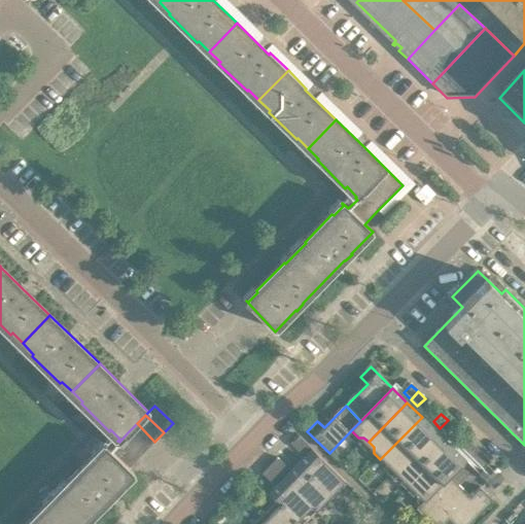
[(422,417),(380,459),(387,466),(393,466),(398,470),(436,431),(422,417)]
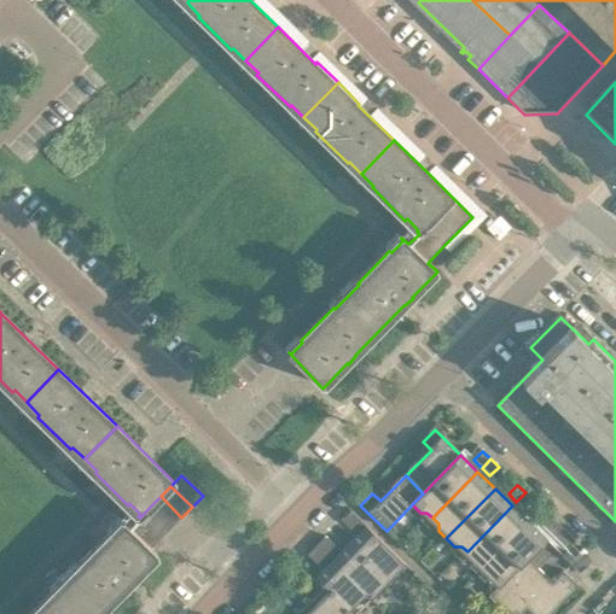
[(533,501),(526,492),(516,502),(524,509),(533,501)]
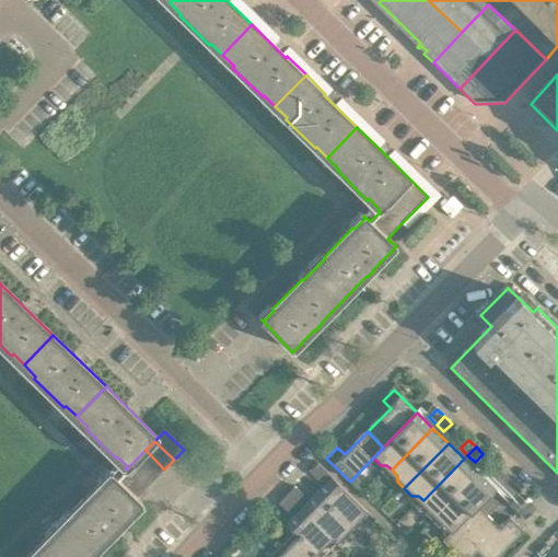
[(164,470),(146,450),(136,460),(155,478),(164,470)]
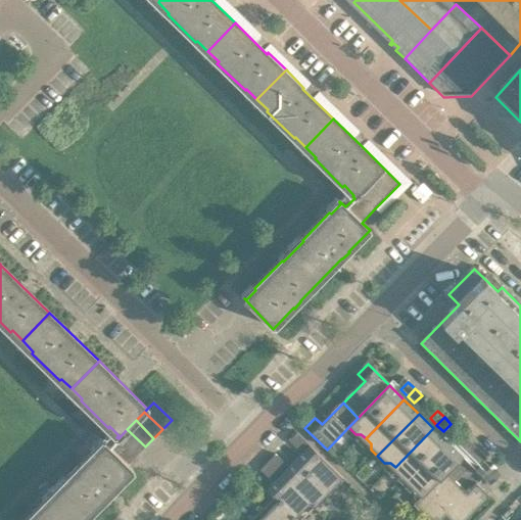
[(447,442),(433,428),(395,467),(399,472),(399,478),(407,484),(447,442)]
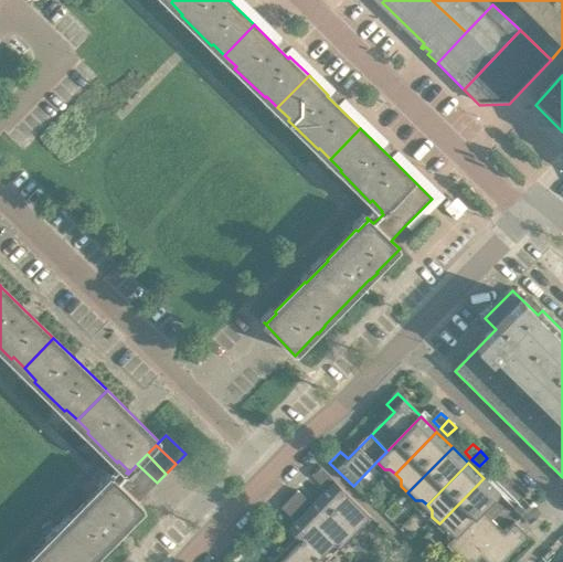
[(157,483),(137,464),(128,474),(148,492),(157,483)]
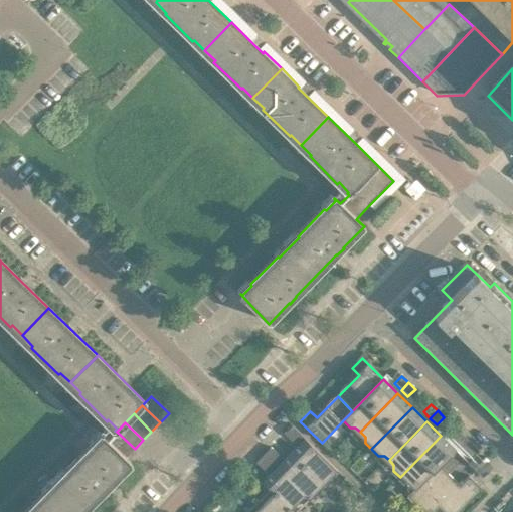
[(301,447),(292,456),(324,487),(338,472),(293,428),(285,436),(292,443),(297,443),(301,447)]
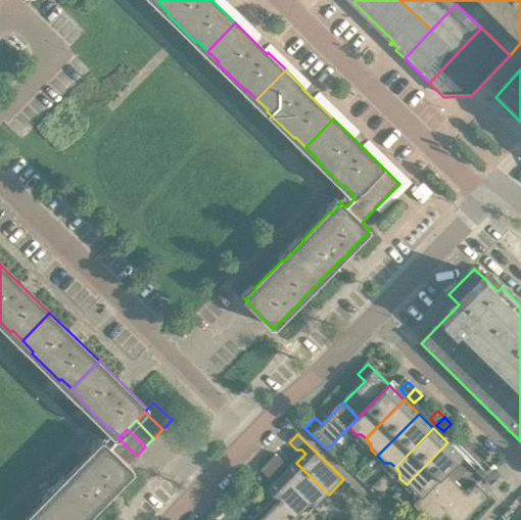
[(137,456),(119,438),(109,447),(128,465),(137,456)]
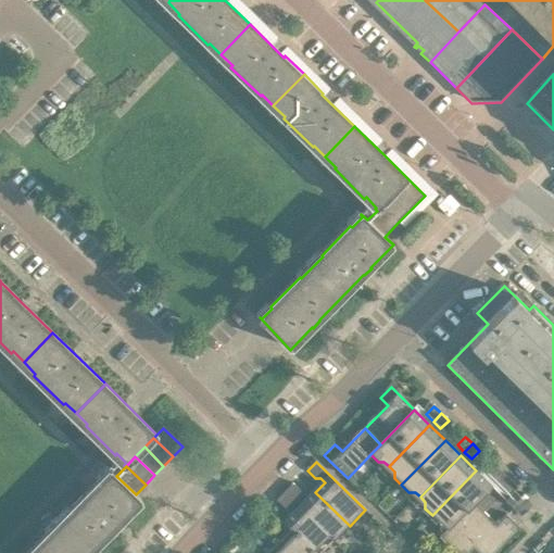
[(495,482),(498,480),(503,474),(496,467),(488,475),(495,482)]
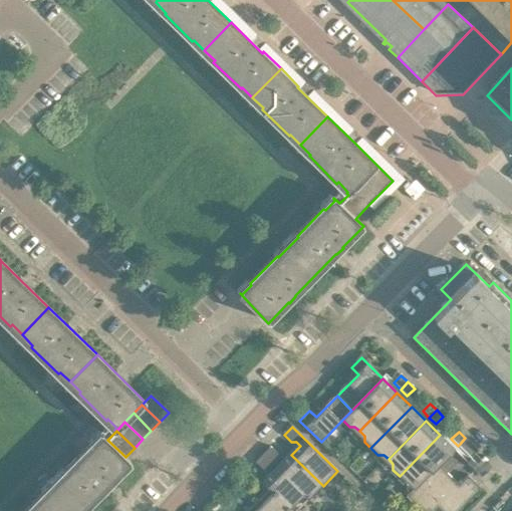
[(56,484),(82,510),(84,510),(103,490),(104,491),(111,485),(110,484),(132,463),(125,457),(107,440),(101,434),(101,435),(102,436),(93,446),(91,445),(64,472),(66,473),(56,484)]
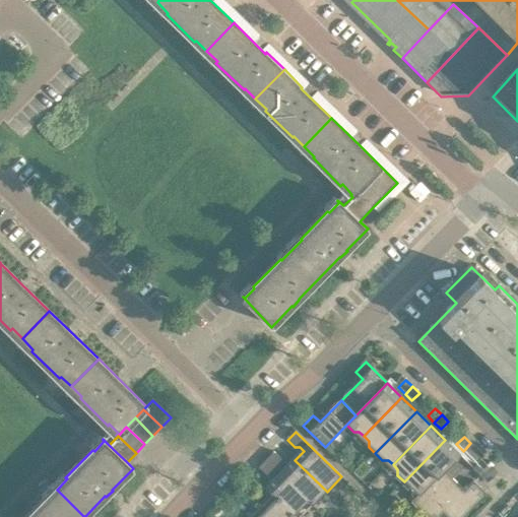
[(416,489),(422,493),(444,471),(449,465),(454,460),(460,454),(445,440),(404,481),(411,489),(416,489)]
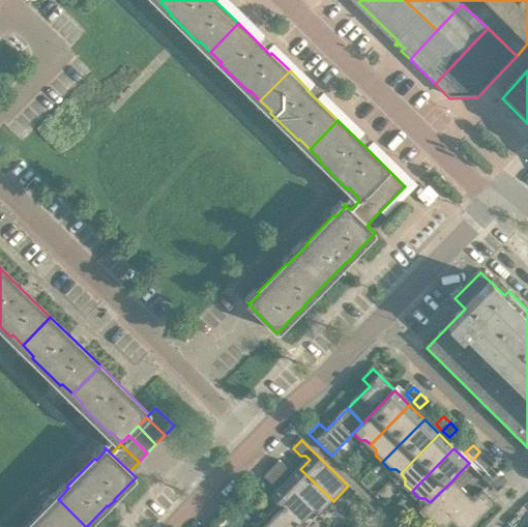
[(479,451),(474,458),(484,467),(488,463),(489,462),(479,451)]
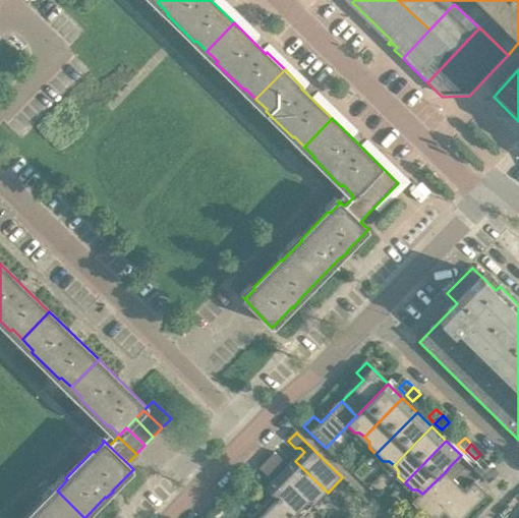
[(470,464),(475,459),(466,450),(464,452),(461,455),(470,464)]
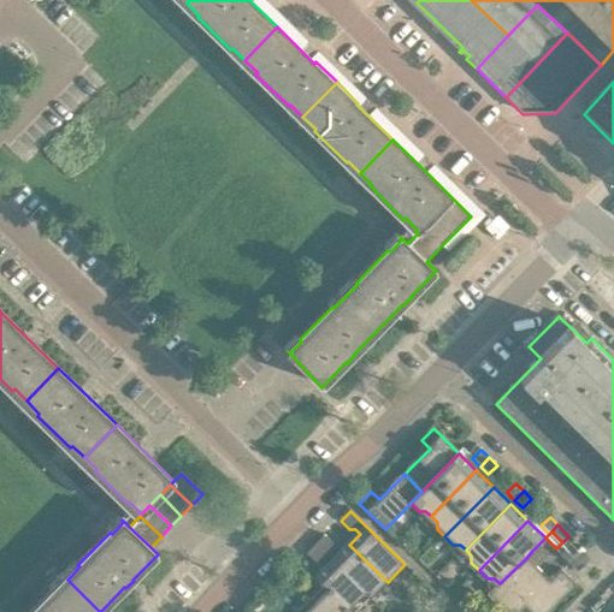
[(371,599),(388,582),(349,545),(338,556),(334,551),(334,545),(325,538),(317,546),(371,599)]
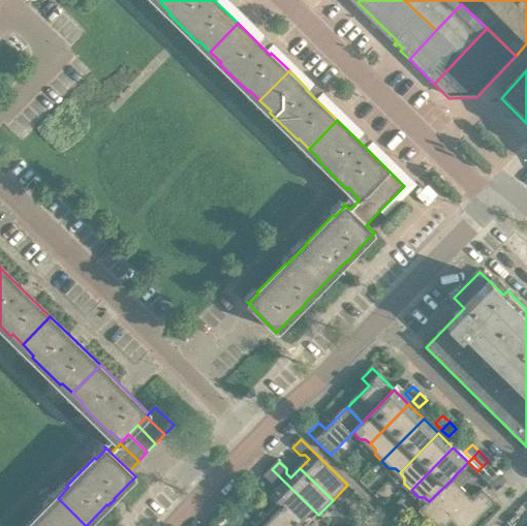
[(462,468),(471,477),(477,471),(468,462),(462,468)]
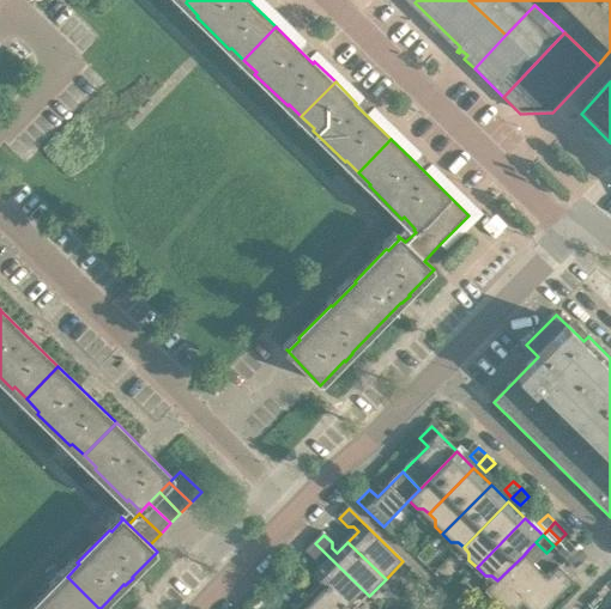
[(570,541),(564,535),(560,540),(554,546),(558,552),(557,553),(569,564),(579,553),(568,543),(570,541)]
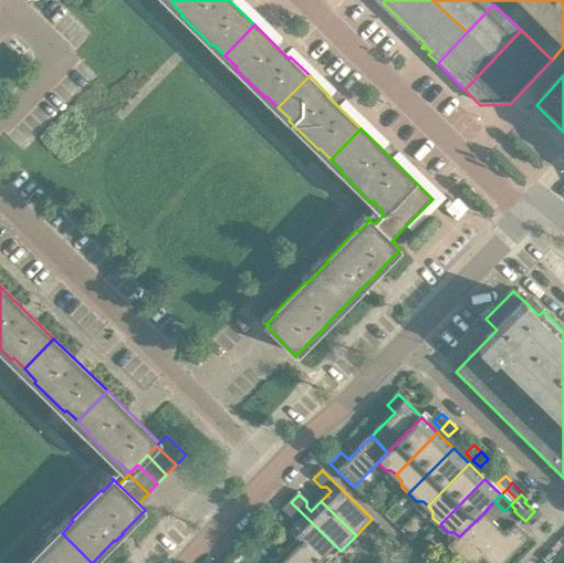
[(499,518),(504,511),(494,501),(489,507),(499,518)]
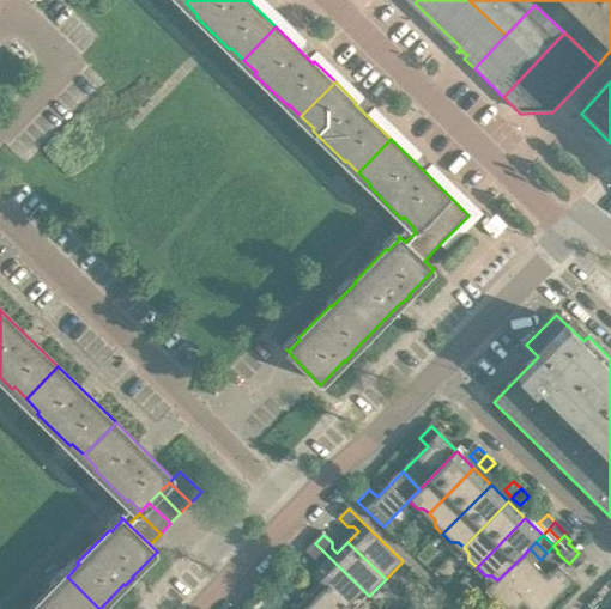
[(356,608),(369,596),(315,543),(307,553),(314,560),(320,560),(325,565),(314,577),(321,584),(348,608),(356,608)]
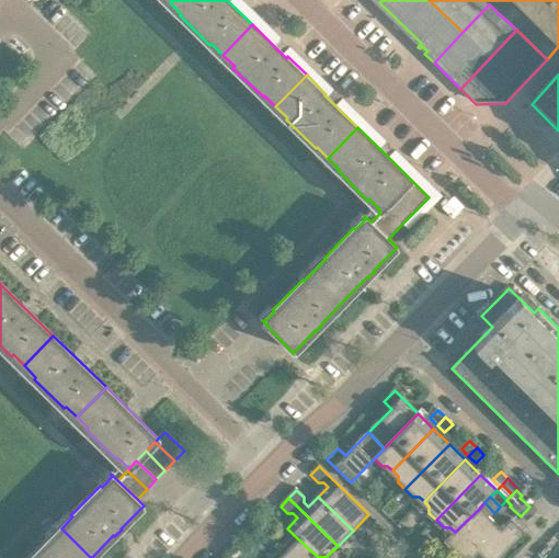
[(485,502),(479,509),(489,519),(494,513),(485,502)]
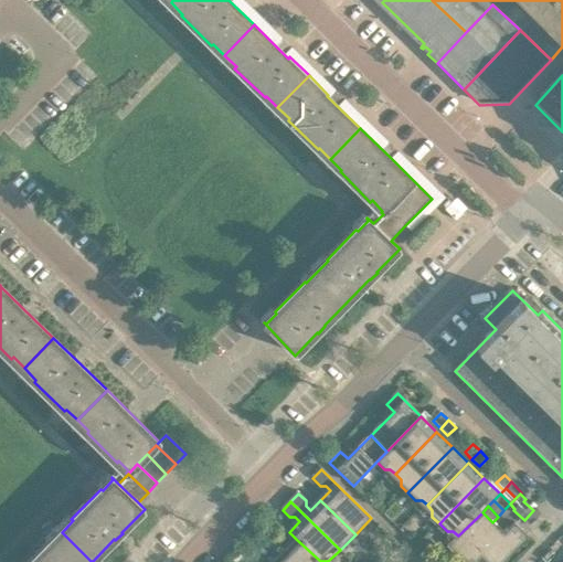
[(506,534),(492,522),(482,512),(458,536),(447,547),(463,561),(465,561),(467,559),(469,561),(480,561),(481,560),(482,561),(507,561),(530,539),(516,525),(506,534)]
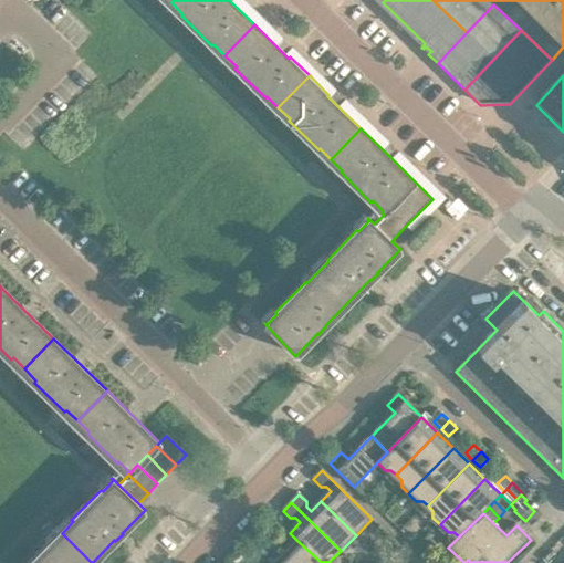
[(91,562),(62,533),(51,544),(49,542),(28,562),(91,562)]
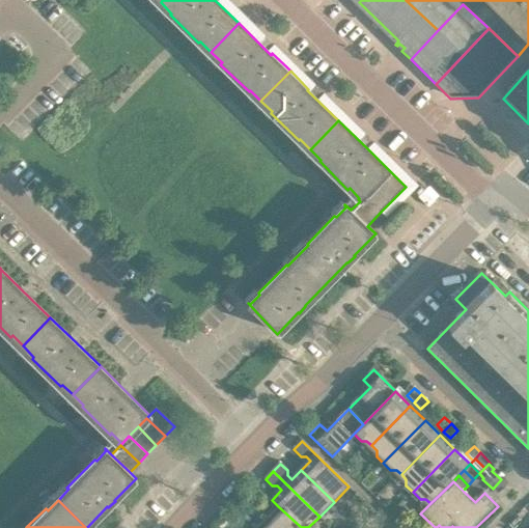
[(301,527),(278,506),(263,521),(271,527),(301,527)]
